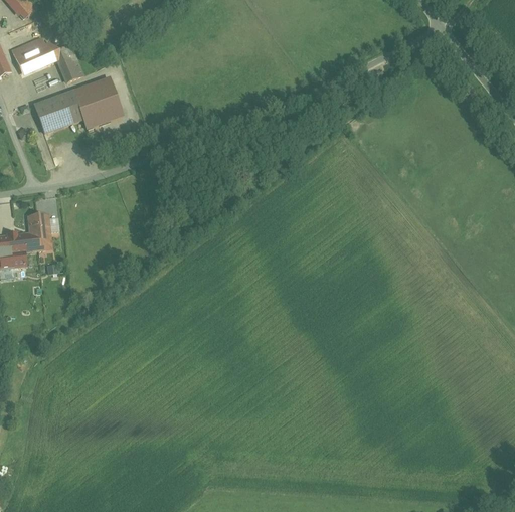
[(4,0),(18,15),(20,13),(24,18),(37,7),(30,0),(4,0)]
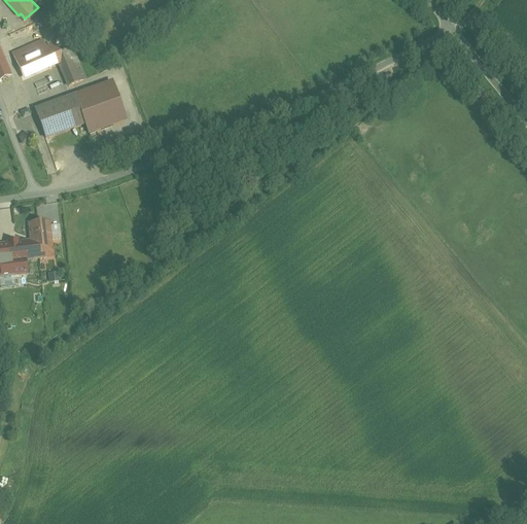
[(43,38),(12,51),(24,78),(55,65),(43,38)]
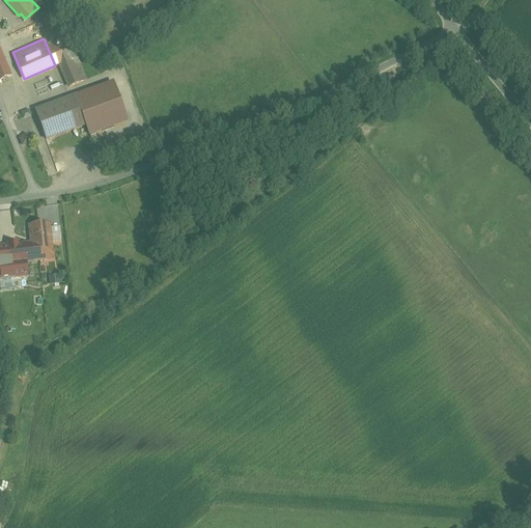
[(73,46),(56,53),(70,84),(86,77),(73,46)]
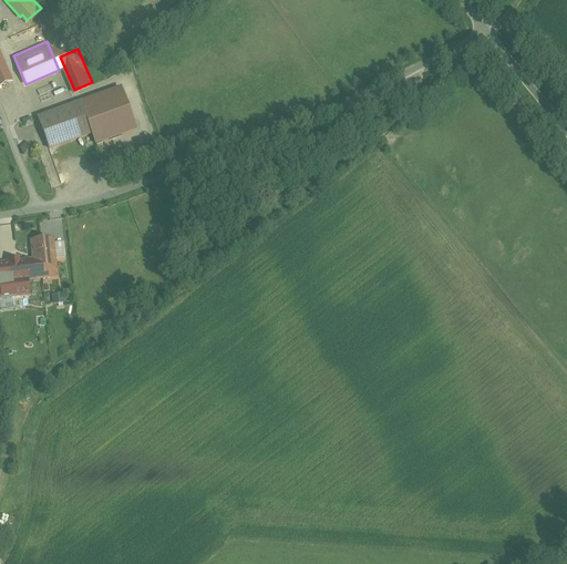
[(0,83),(12,79),(0,51),(0,83)]
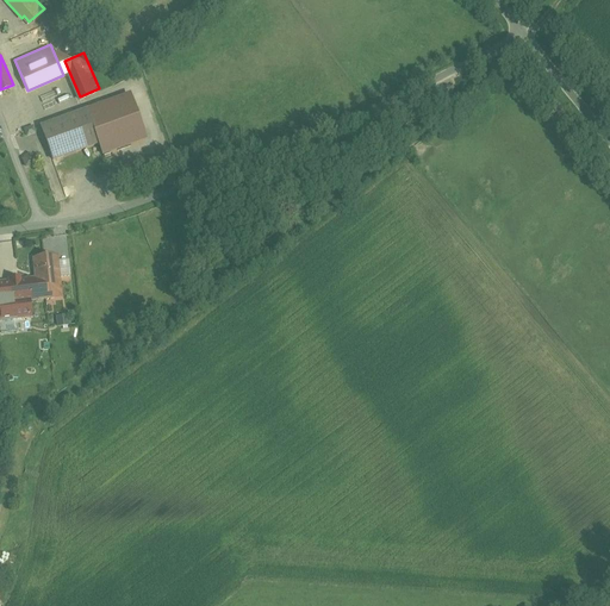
[(132,93),(87,108),(99,141),(103,152),(148,137),(132,93)]
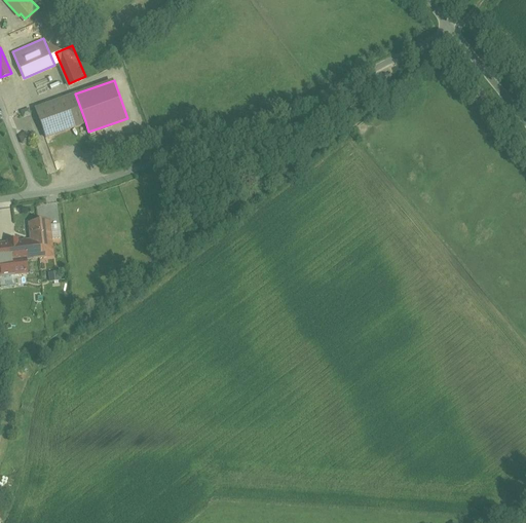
[(36,108),(45,136),(85,121),(75,94),(36,108)]
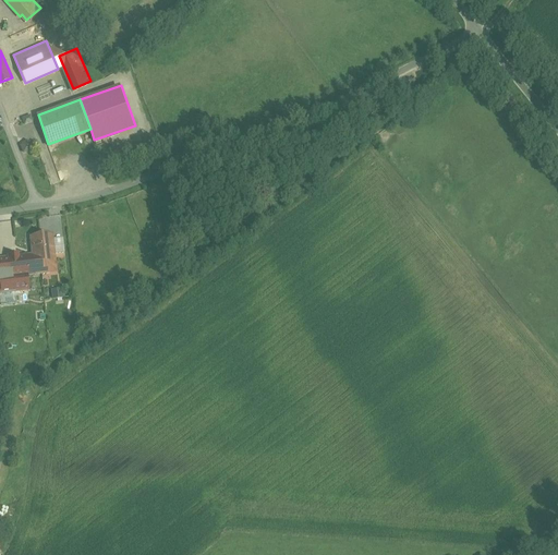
[(76,134),(81,143),(89,140),(85,131),(76,134)]
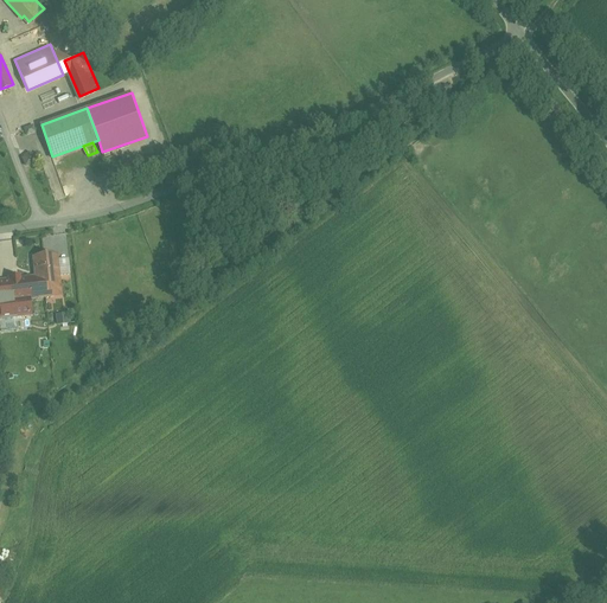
[(23,155),(26,164),(36,162),(37,154),(30,149),(23,155)]
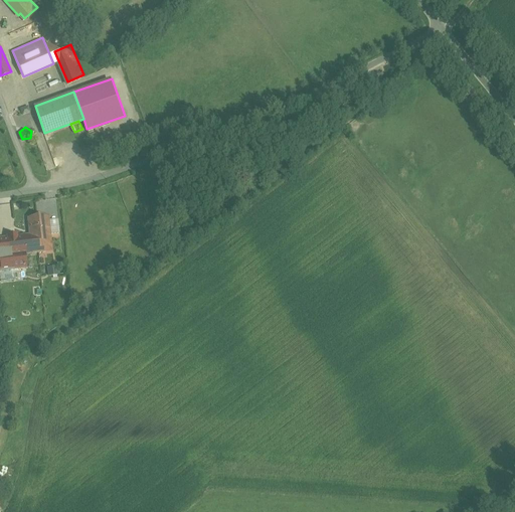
[(15,235),(18,266),(25,265),(24,251),(50,248),(48,230),(47,219),(47,214),(28,216),(30,233),(15,235)]
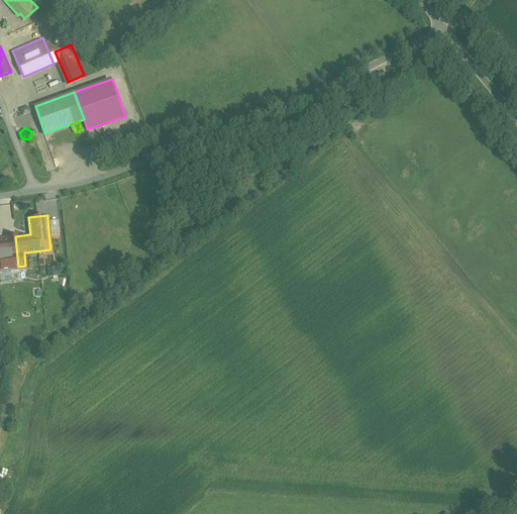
[(58,219),(47,220),(48,231),(59,230),(58,219)]
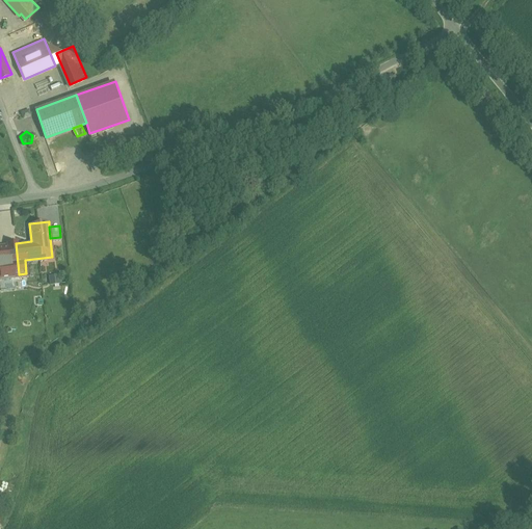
[(0,275),(19,274),(16,243),(0,244),(0,275)]
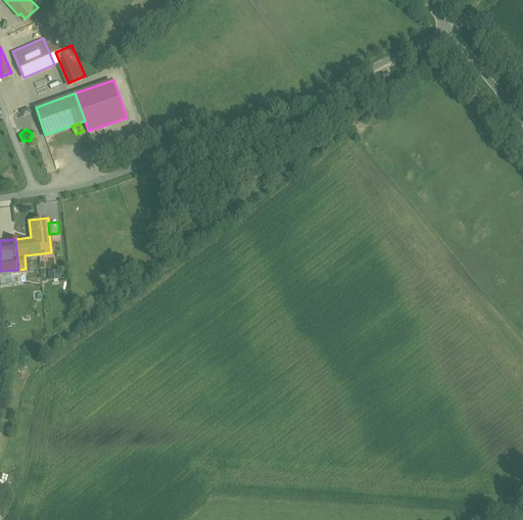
[(58,268),(49,269),(50,277),(59,276),(58,268)]
